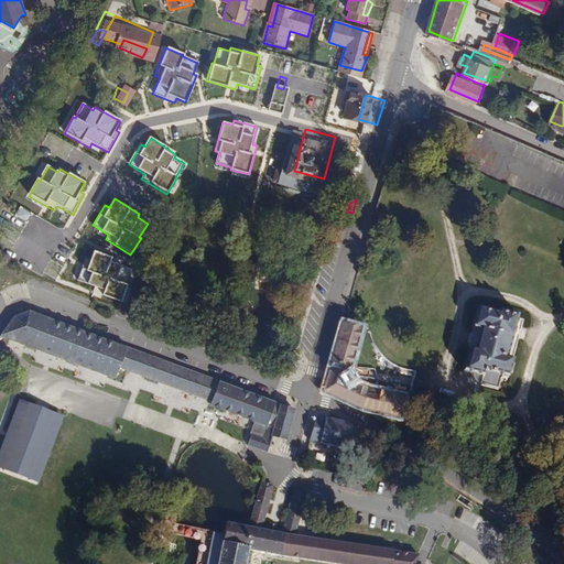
[(46,219),(42,231),(57,236),(61,224),(46,219)]
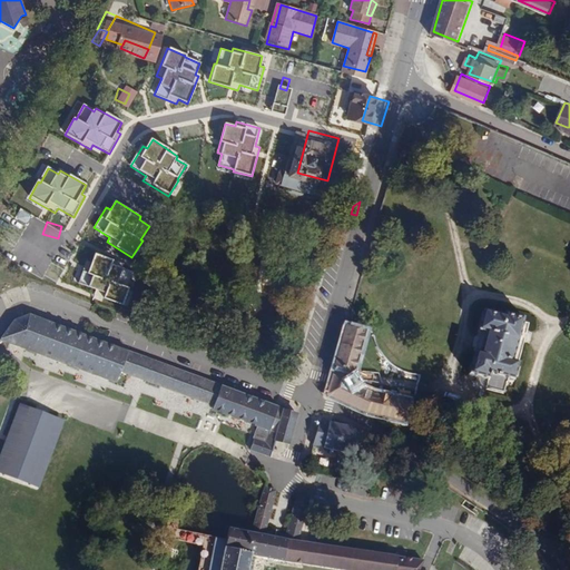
[(96,296),(125,306),(131,288),(129,287),(135,272),(123,268),(125,265),(96,255),(92,264),(88,263),(80,285),(98,292),(96,296)]
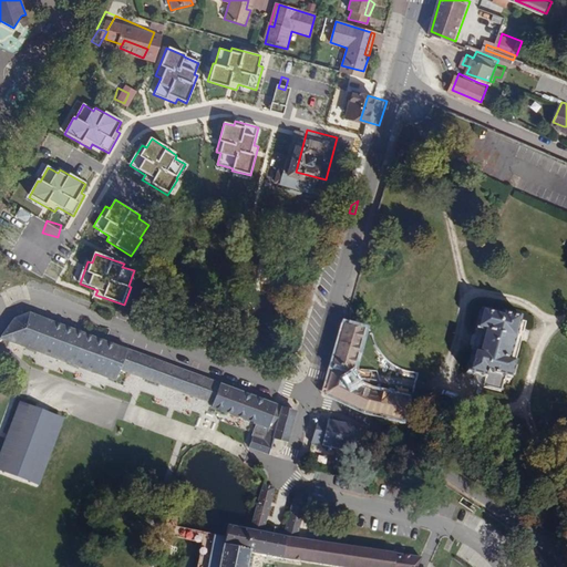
[(478,308),(459,369),(474,374),(472,383),(492,390),(495,378),(503,380),(521,323),(515,321),(516,316),(493,309),(492,312),(478,308)]
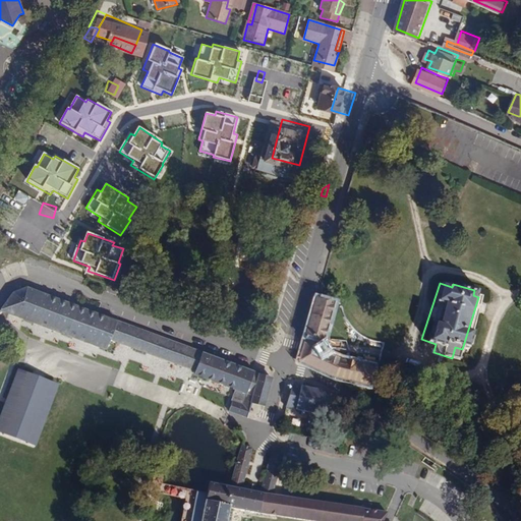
[(275,377),(106,316),(33,287),(26,287),(14,292),(2,310),(21,317),(110,349),(113,340),(195,370),(195,374),(237,389),(228,411),(249,418),(254,403),(266,406),(275,377)]
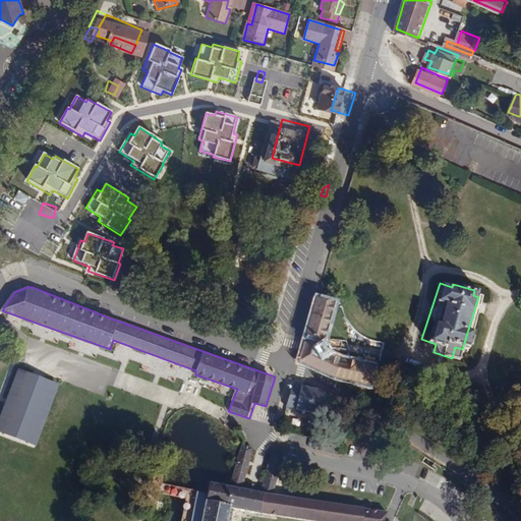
[(366,392),(379,369),(325,352),(330,341),(332,334),(340,304),(320,298),(301,362),(366,392)]
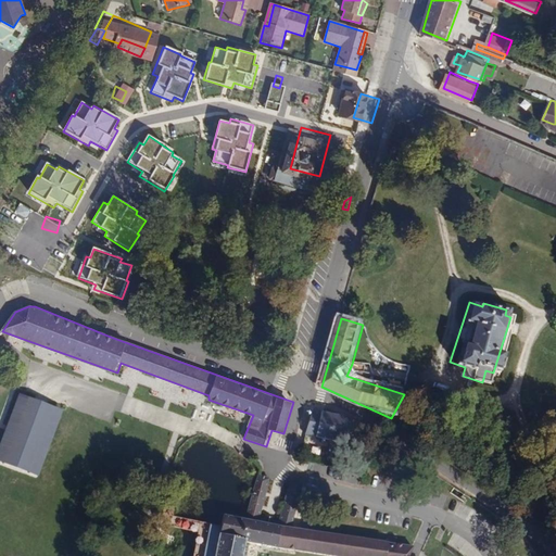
[(28,396),(2,462),(32,472),(57,408),(28,396)]
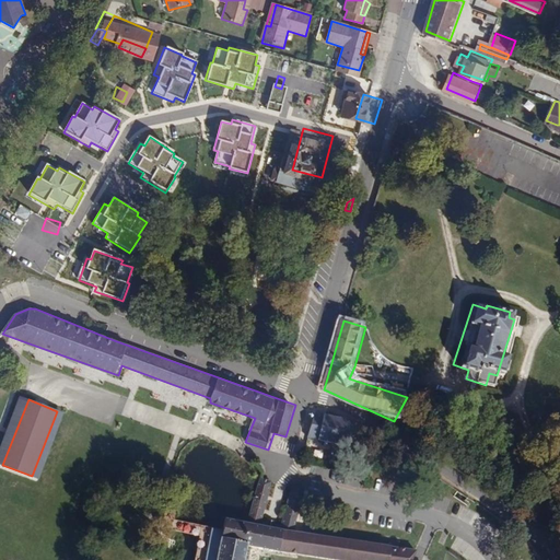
[(358,428),(318,413),(312,430),(322,433),(319,441),(347,451),(350,444),(360,447),(365,432),(358,428)]
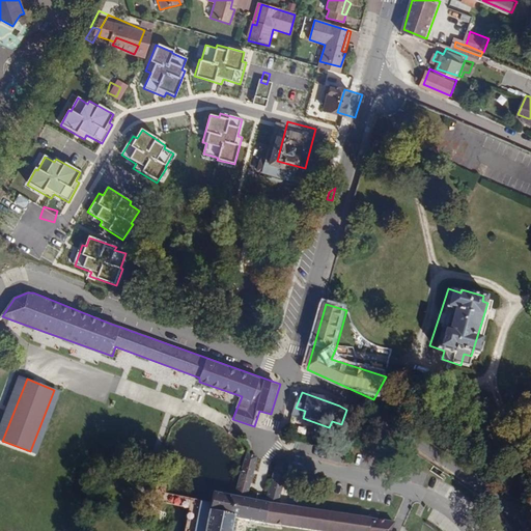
[(296,408),(292,416),(303,418),(305,411),(296,408)]
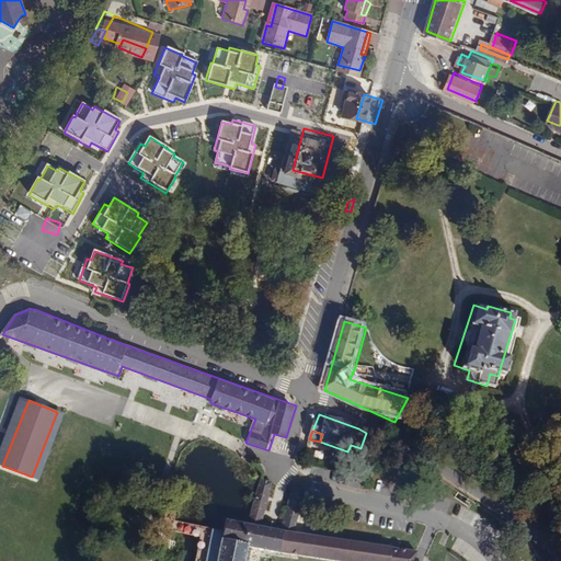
[(347,451),(358,455),(361,448),(351,445),(347,451)]
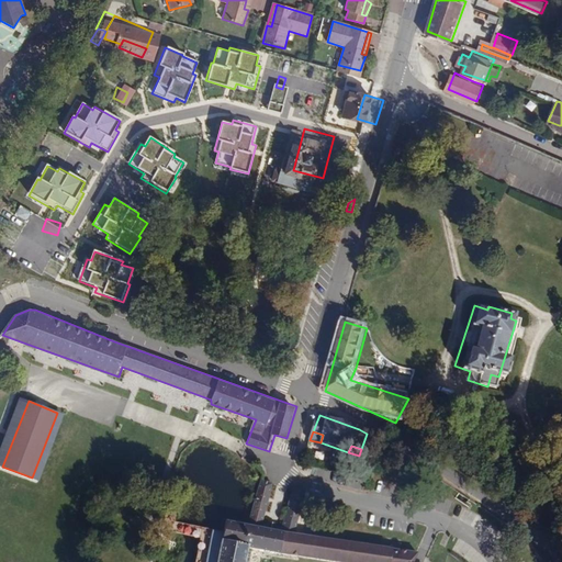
[(430,561),(423,553),(298,534),(308,491),(294,489),(284,528),(276,526),(268,525),(277,485),(260,482),(251,520),(231,518),(228,530),(215,527),(206,561),(251,561),(254,551),(273,554),(317,561),(430,561)]
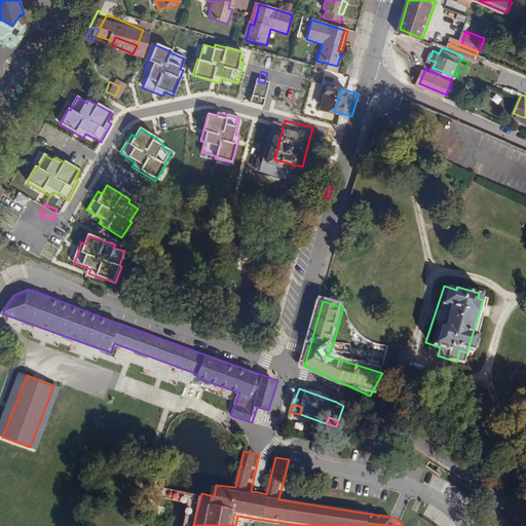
[(512,466),(503,460),(498,468),(513,478),(515,473),(509,470),(512,466)]
